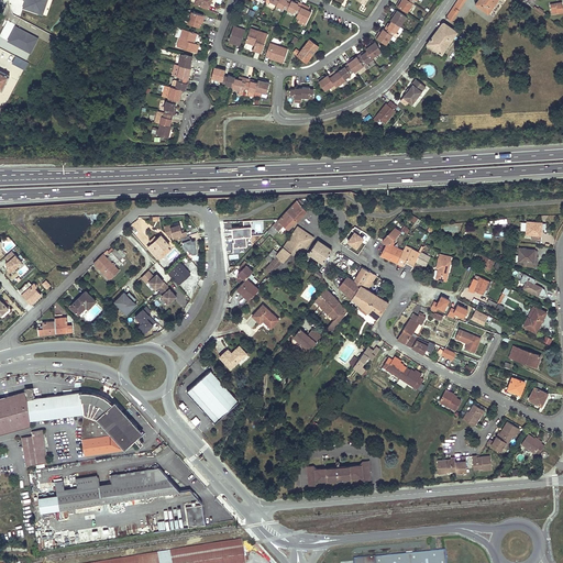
[(48,0),(24,0),(22,8),(43,15),(48,0)]
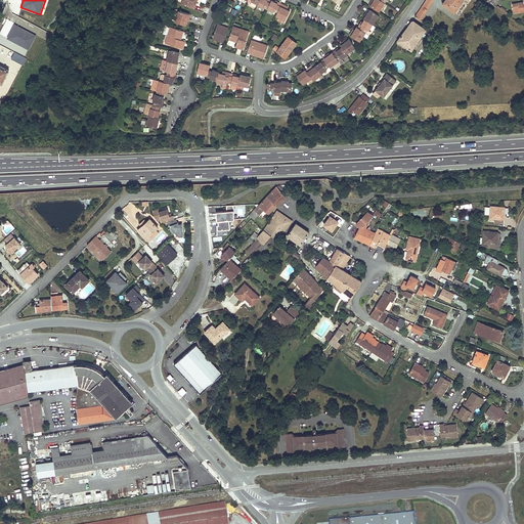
[(182,0),(181,4),(186,6),(192,8),(194,5),(195,0),(182,0)]
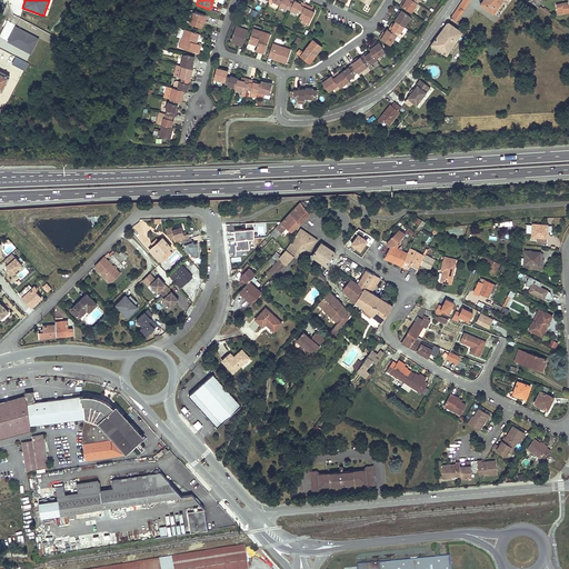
[(286,9),(289,11),(295,0),(293,0),(281,0),(279,6),(278,7),(285,10),(286,9)]
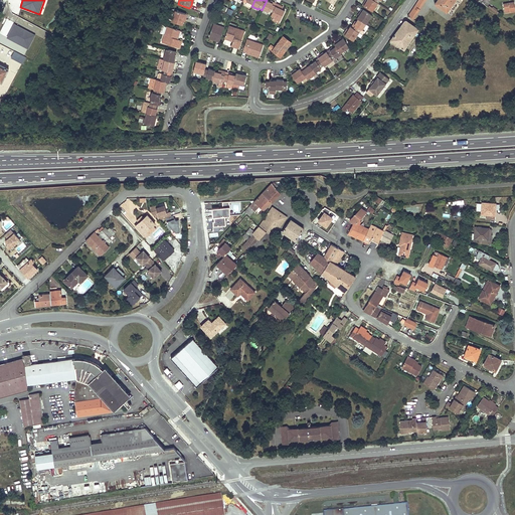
[(267,0),(262,10),(268,12),(269,11),(272,13),(275,6),(272,4),(272,3),(269,1),(267,0)]
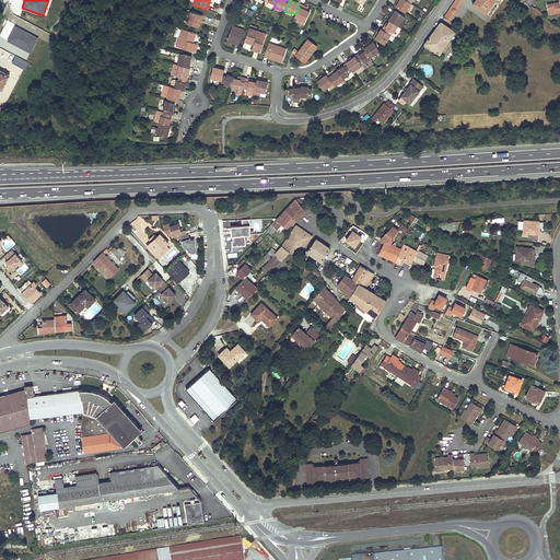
[(405,11),(410,2),(407,0),(398,0),(395,6),(405,11)]
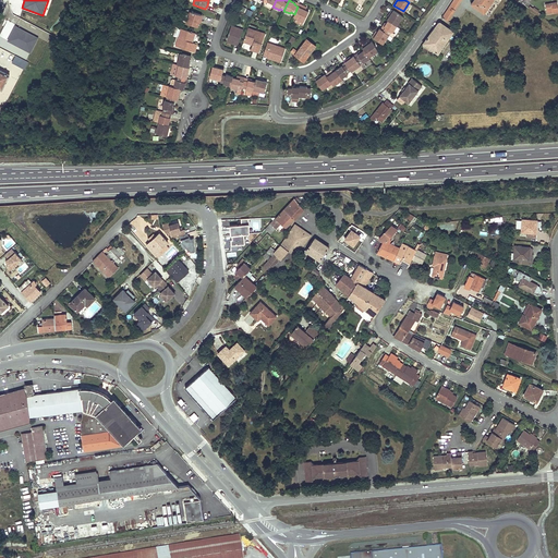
[(453,0),(443,17),(447,21),(461,0),(453,0)]
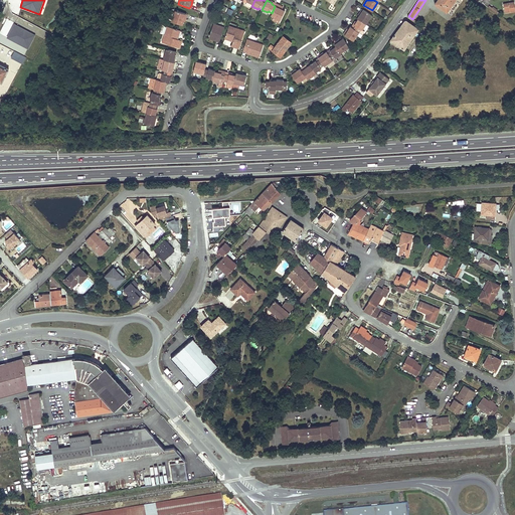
[(456,0),(437,0),(435,4),(447,12),(456,0)]
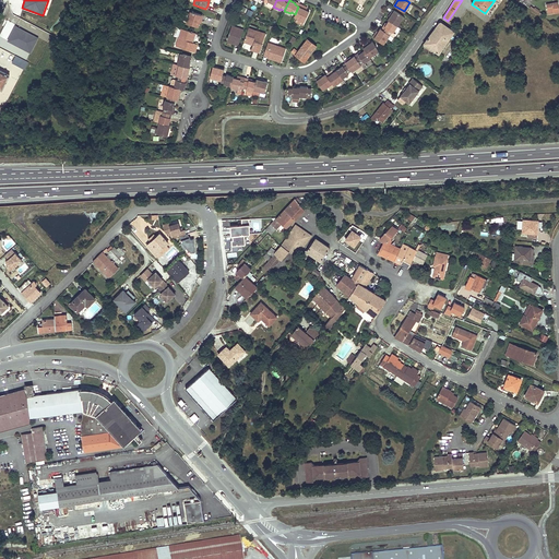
[(554,10),(554,11),(554,13),(554,14),(558,12),(558,9),(558,2),(546,4),(548,11),(554,10)]
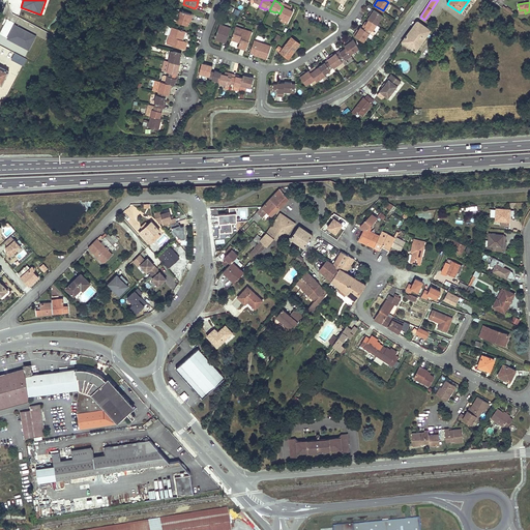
[(293,10),(283,6),(280,13),(278,16),(281,18),(288,21),(293,10)]
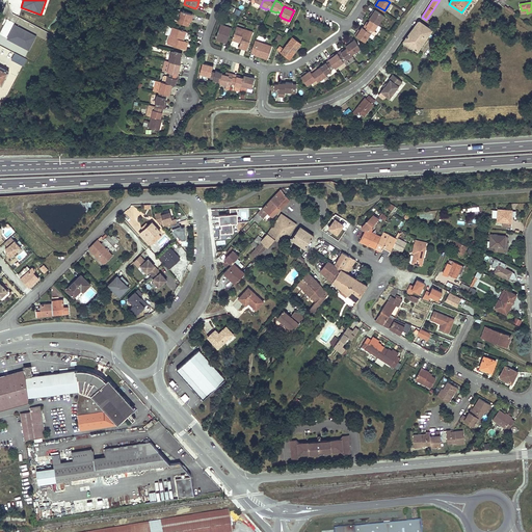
[(374,9),(371,16),(369,19),(370,19),(378,24),(383,16),(374,9)]
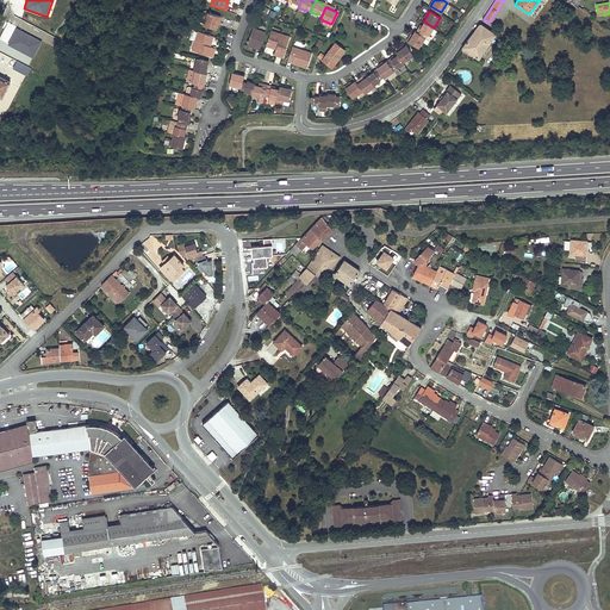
[(210,12),(209,12),(203,25),(216,30),(217,25),(219,20),(221,22),(222,17),(211,13),(212,12),(211,12),(210,12)]
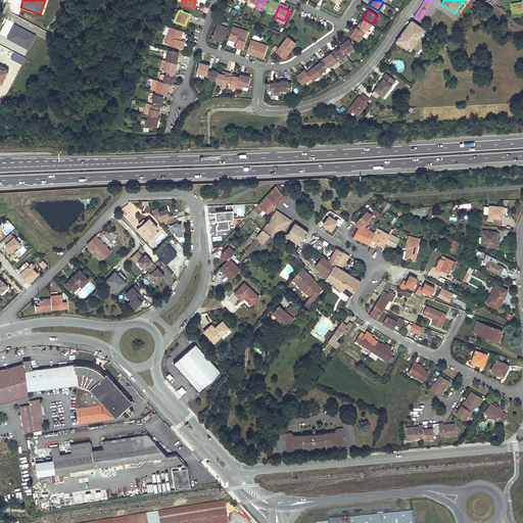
[(369,30),(372,24),(364,18),(362,22),(360,25),(361,25),(359,29),(365,32),(367,29),(369,30)]
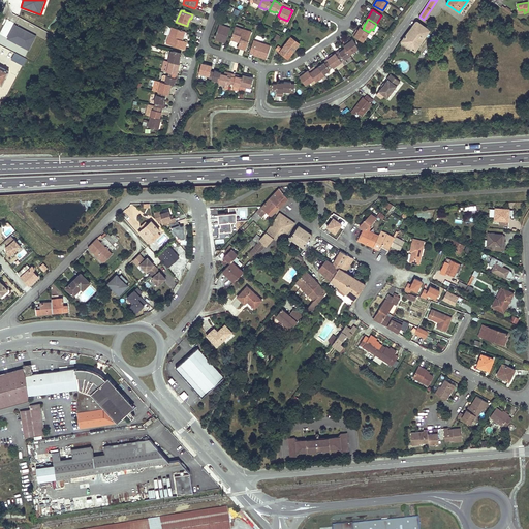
[(417,22),(402,42),(415,53),(431,31),(417,22)]
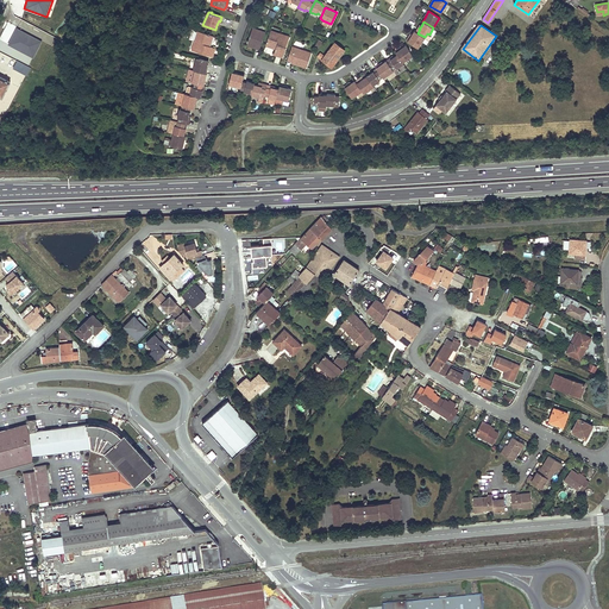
[(43,42),(16,27),(7,45),(33,58),(43,42)]
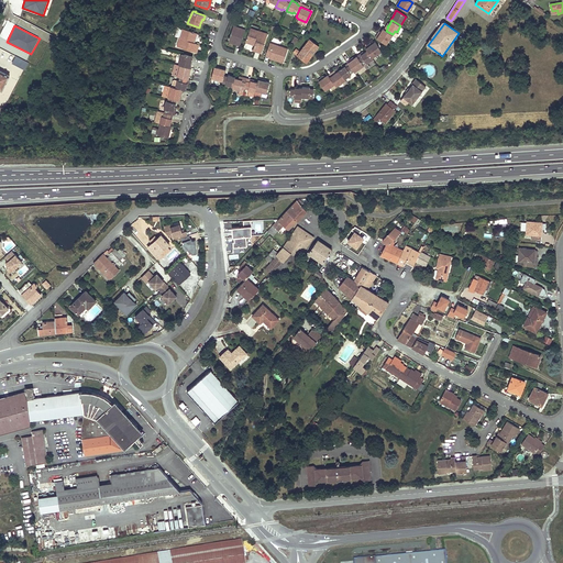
[(229,39),(229,40),(229,42),(234,44),(235,43),(241,45),(245,30),(233,26),(230,37),(229,36),(229,39)]
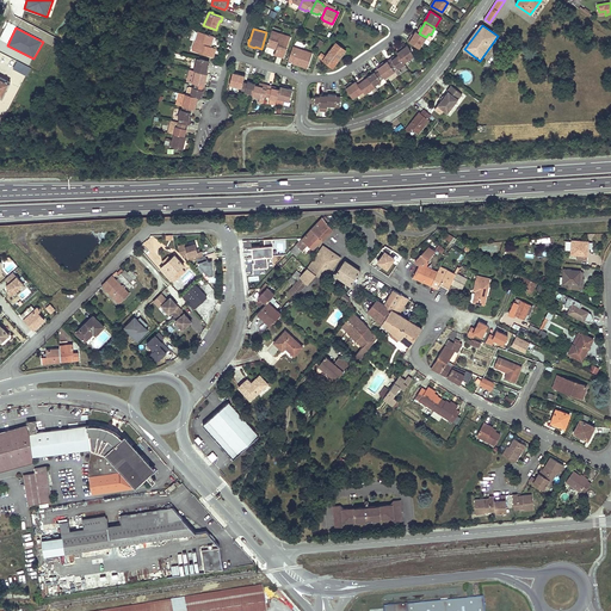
[(415,31),(412,36),(408,41),(419,48),(426,37),(419,34),(415,31)]
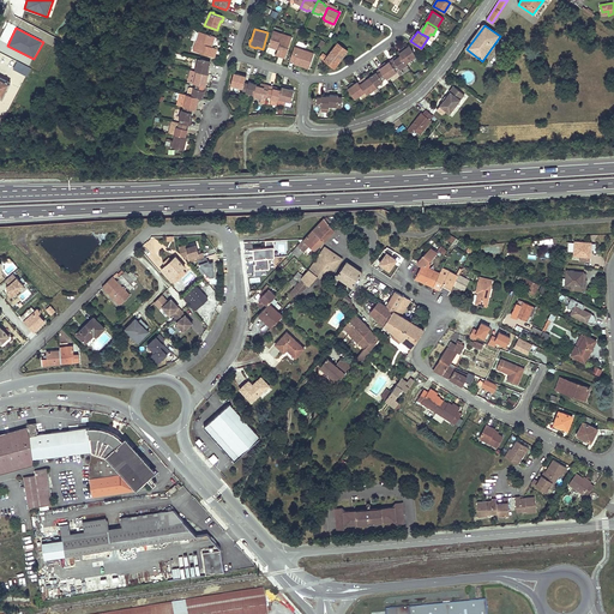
[(211,47),(212,42),(215,37),(209,35),(206,34),(202,32),(198,41),(196,40),(192,50),(215,58),(217,49),(211,47)]
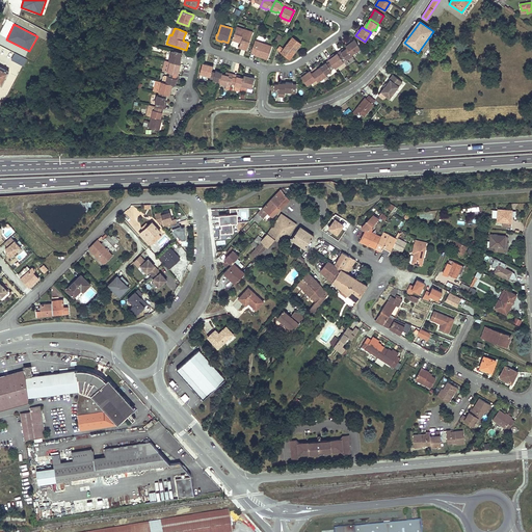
[(232,40),(236,42),(240,43),(239,48),(246,50),(253,31),(243,28),(243,30),(236,28),(232,40)]
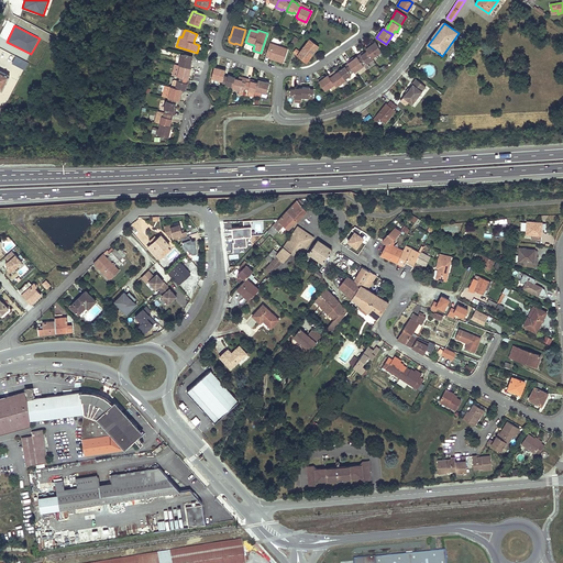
[(318,46),(309,40),(300,52),(297,55),(306,63),(318,46)]
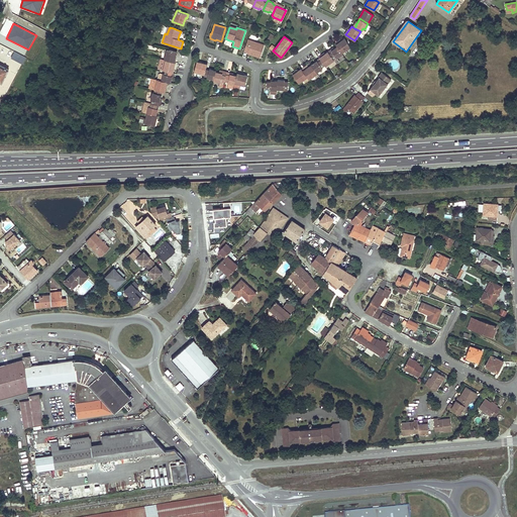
[(341,40),(336,44),(336,45),(342,54),(350,47),(345,38),(341,40)]
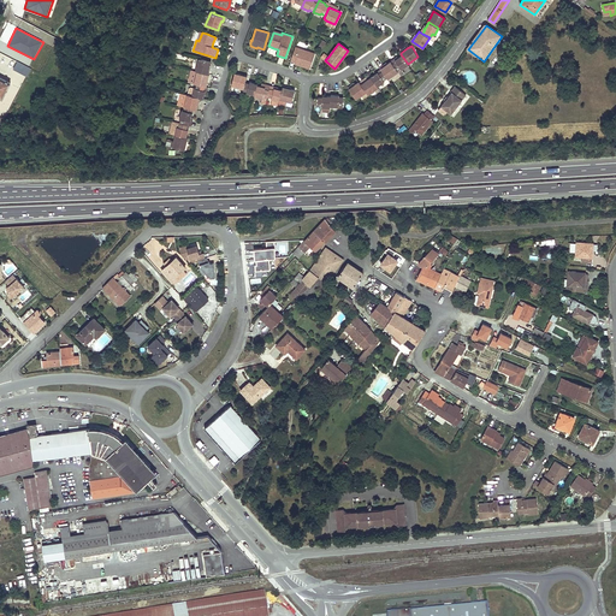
[(295,47),(292,54),(290,61),(295,63),(302,65),(301,66),(309,69),(315,53),(295,47)]
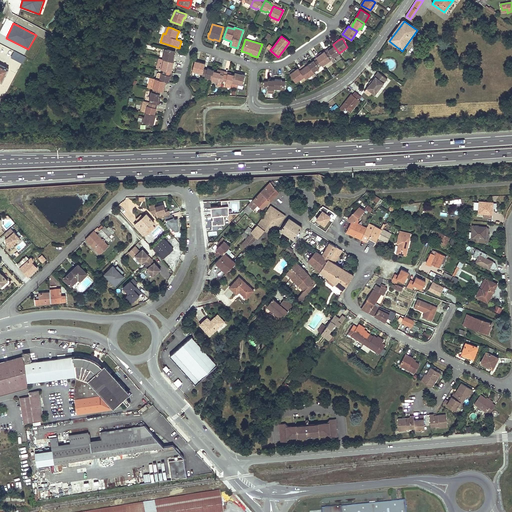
[(339,54),(339,53),(333,45),(331,47),(328,49),(329,50),(326,53),(330,58),(333,56),(334,57),(339,54)]
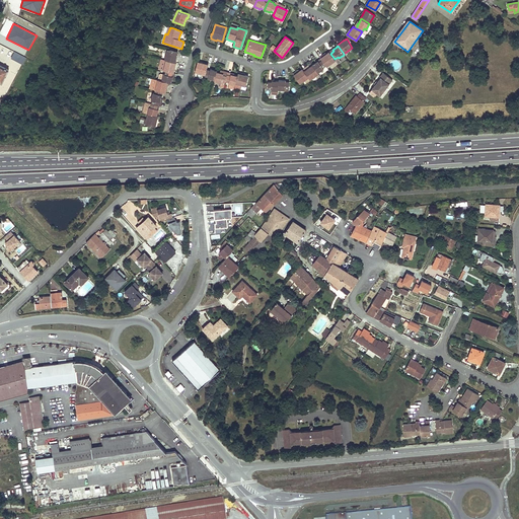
[(165,60),(166,60),(175,63),(177,53),(167,50),(165,60)]
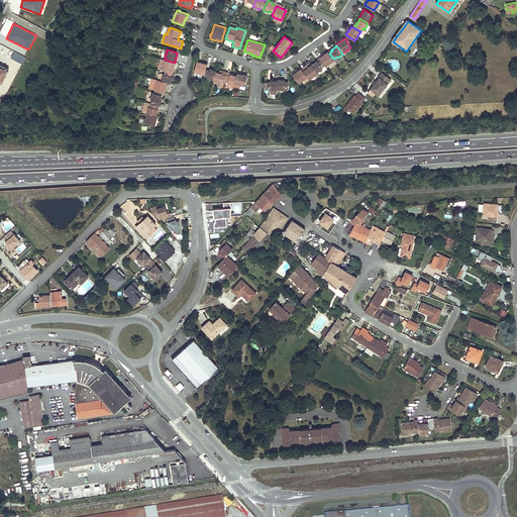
[(320,59),(324,65),(325,66),(334,61),(333,59),(329,54),(327,50),(324,53),(319,57),(320,59)]
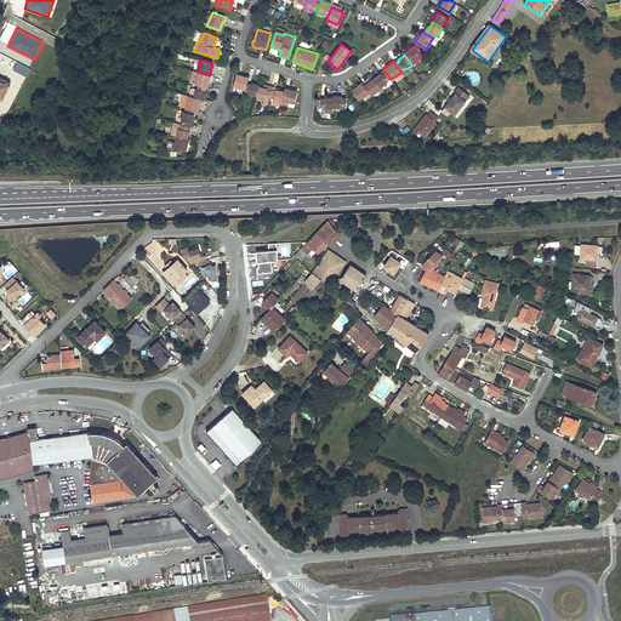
[(12,70),(28,78),(32,69),(17,62),(12,70)]
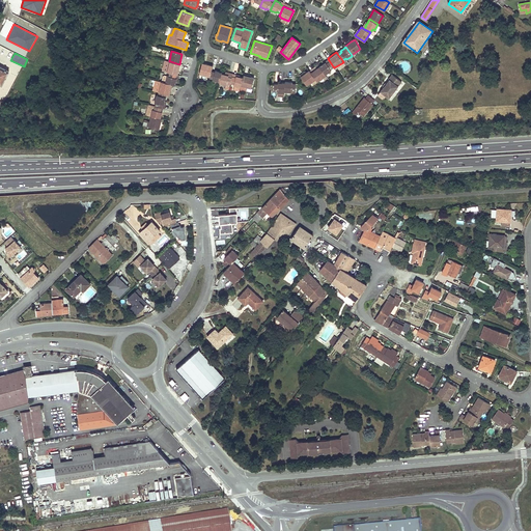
[(170,61),(169,61),(165,60),(162,71),(167,72),(170,61)]
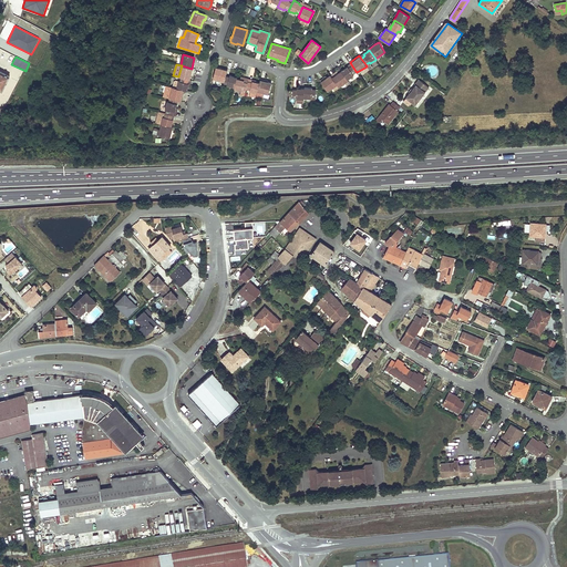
[(352,73),(356,71),(351,64),(348,66),(347,65),(341,70),(347,79),(353,74),(352,73)]
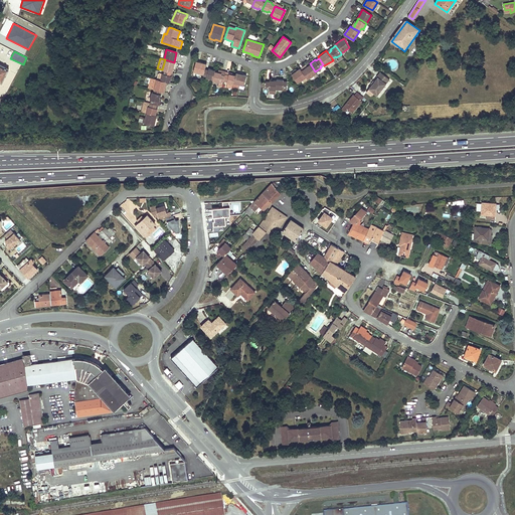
[(165,70),(171,72),(173,72),(175,62),(174,62),(165,59),(162,69),(165,70)]
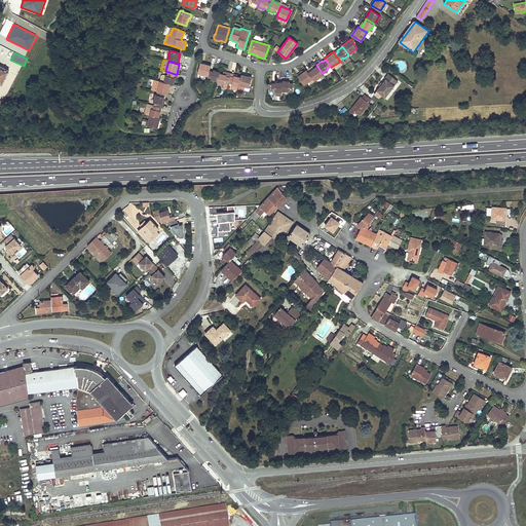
[(196,73),(208,76),(209,71),(210,65),(199,63),(196,73)]
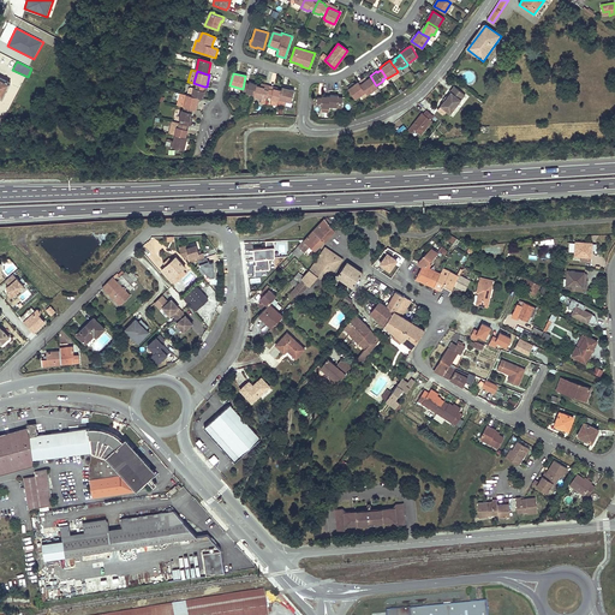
[(377,87),(376,85),(370,76),(359,83),(365,90),(368,94),(369,93),(374,89),(377,87)]
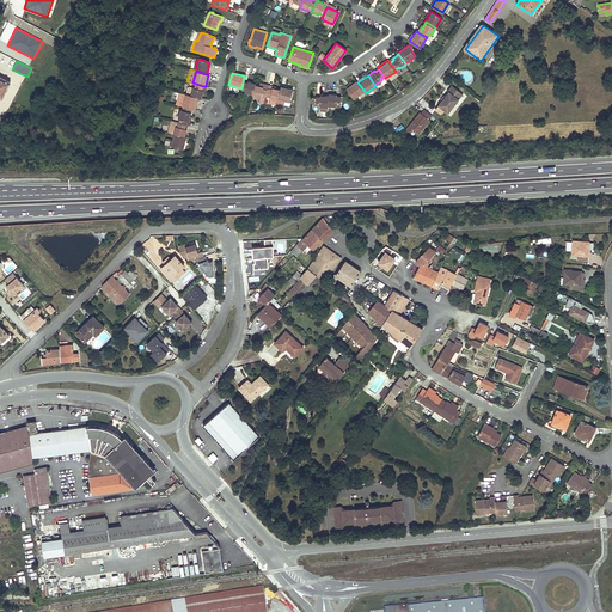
[(11,83),(0,77),(0,97),(2,99),(11,83)]
